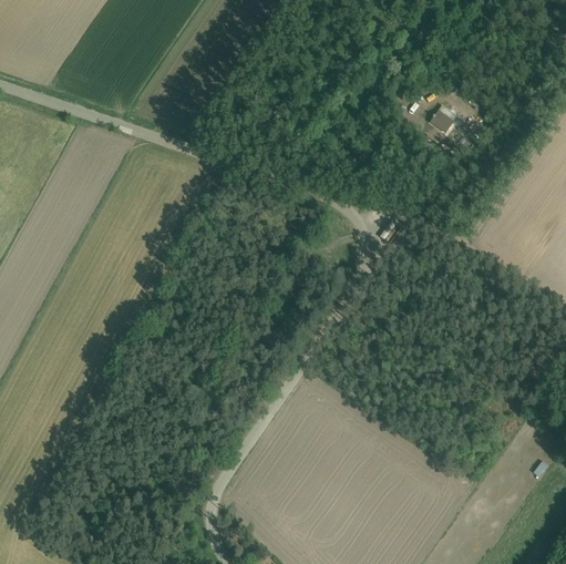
[(471,26),(469,29),(472,31),(474,28),(481,33),(486,24),(476,17),(470,24),(471,26)]
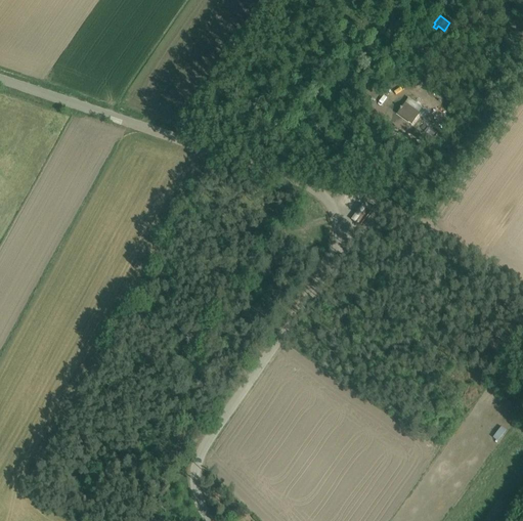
[(409,98),(406,102),(417,110),(420,105),(409,98)]
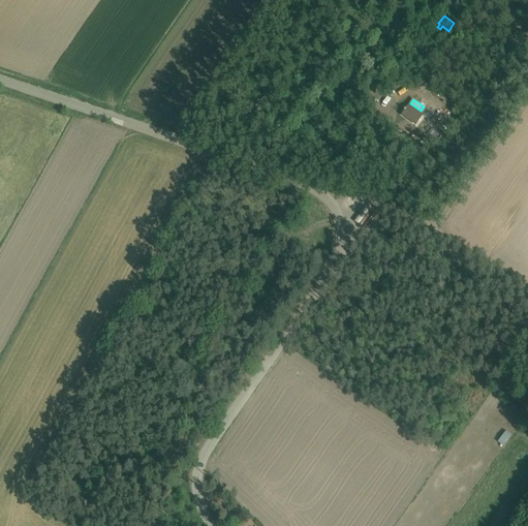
[(408,102),(400,114),(415,123),(423,113),(408,102)]
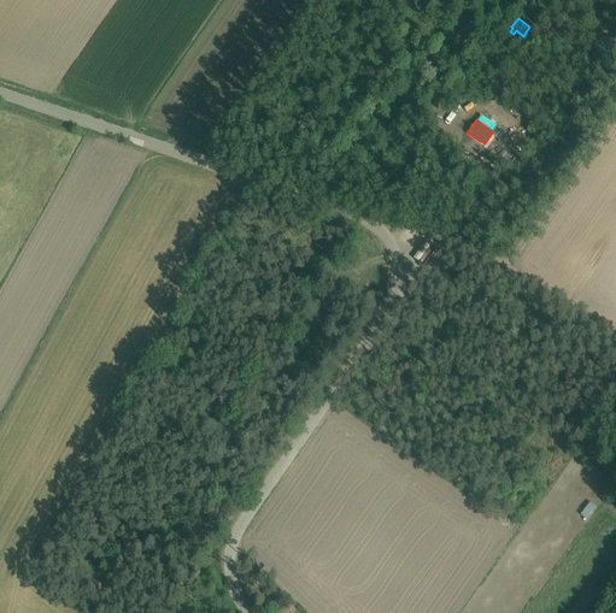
[(503,146),(499,152),(510,159),(514,154),(503,146)]
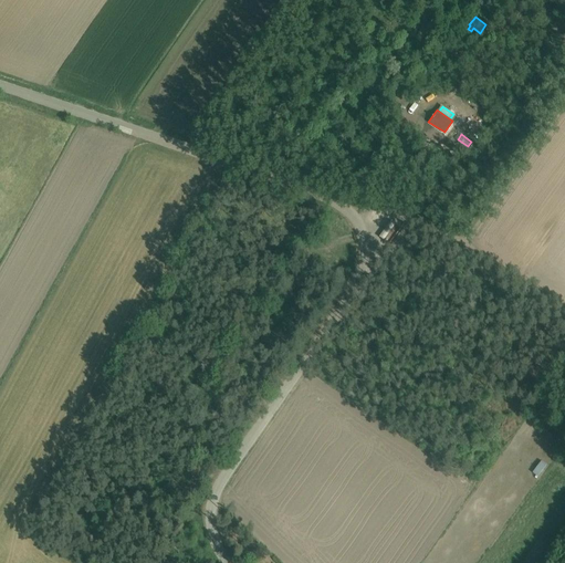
[(541,459),(532,470),(536,473),(545,462),(541,459)]
